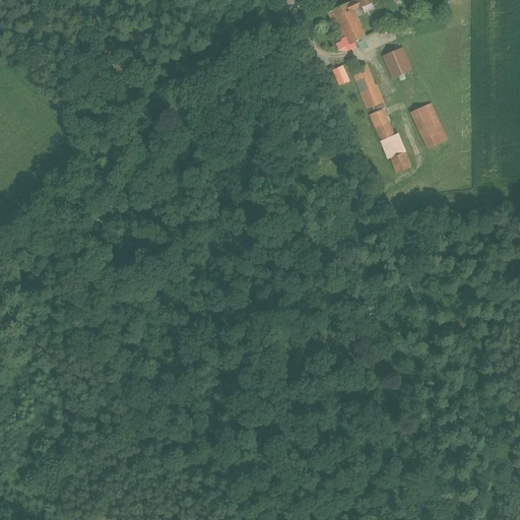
[(375,0),(354,0),(350,2),(358,16),(363,14),(360,8),(375,1),(375,0)]
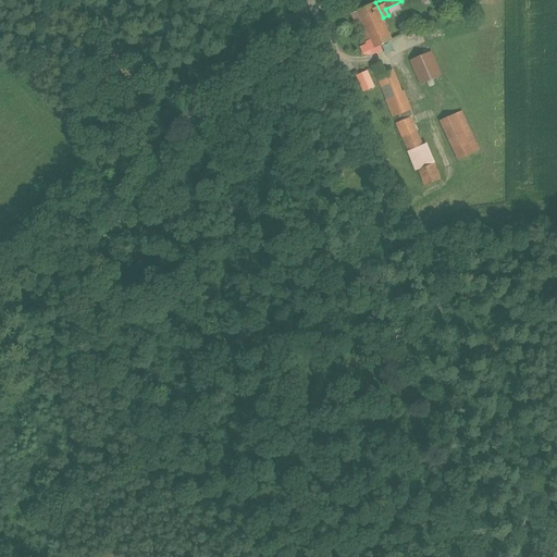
[(375,2),(369,5),(363,8),(357,10),(371,39),(367,41),(371,50),(393,40),(383,17),(375,2)]
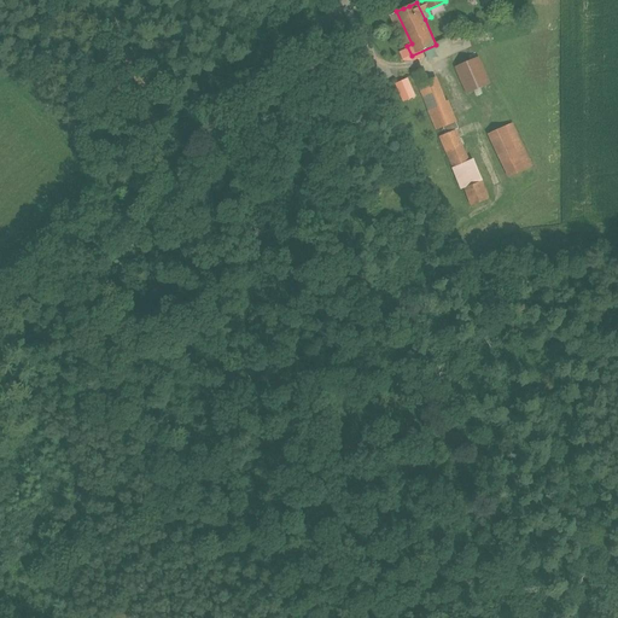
[(464,30),(452,35),(454,42),(466,36),(464,30)]
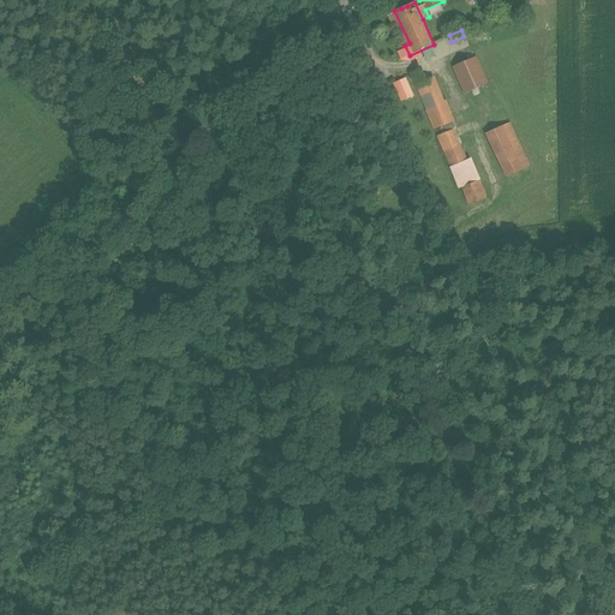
[(476,57),(454,66),(466,93),(488,83),(476,57)]
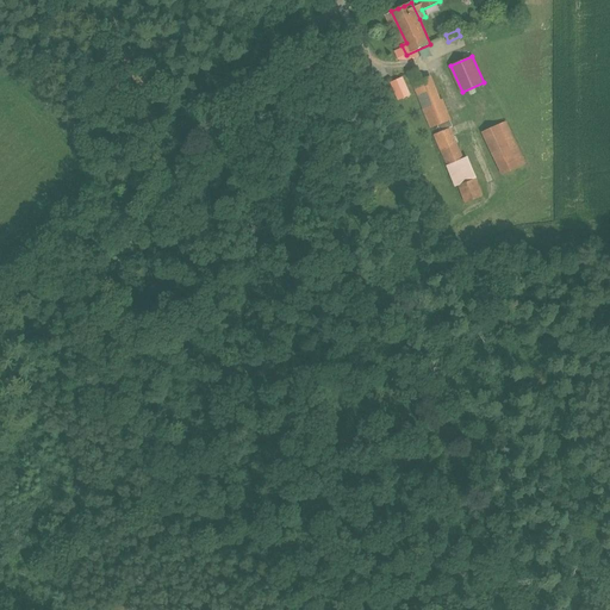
[(435,104),(424,79),(422,80),(417,69),(409,72),(431,128),(450,120),(442,100),(435,104)]
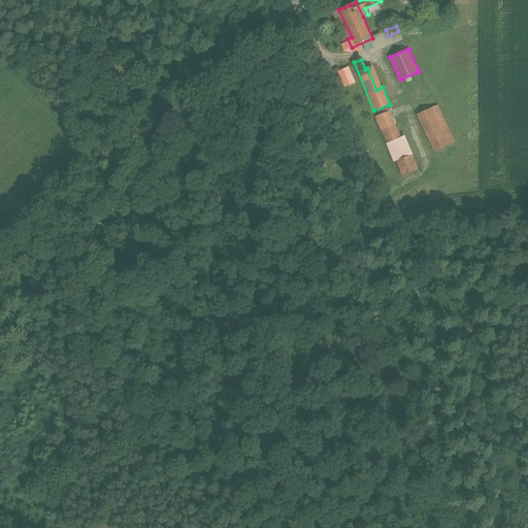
[(342,87),(355,84),(350,66),(337,70),(342,87)]
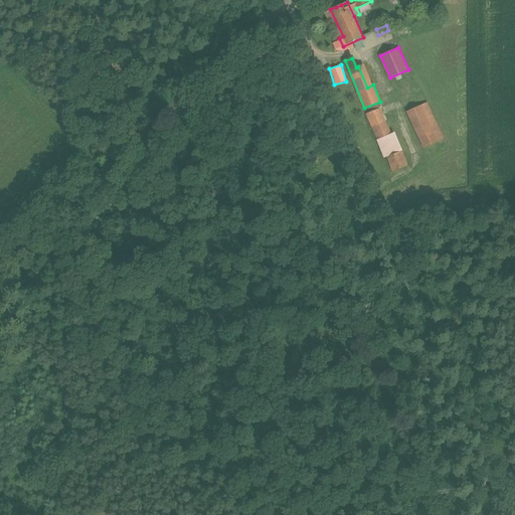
[(380,102),(370,106),(372,111),(382,107),(380,102)]
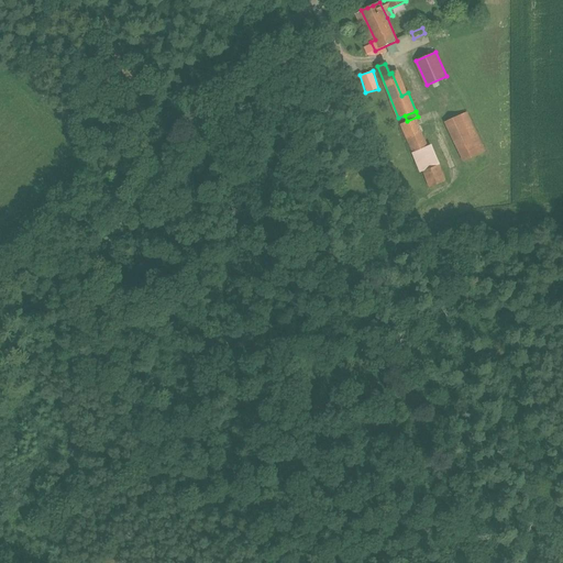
[(466,112),(448,121),(465,161),(484,152),(466,112)]
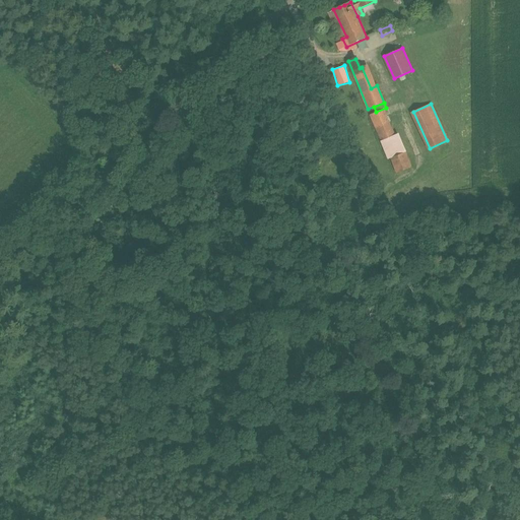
[(397,140),(383,110),(371,115),(384,146),(397,140)]
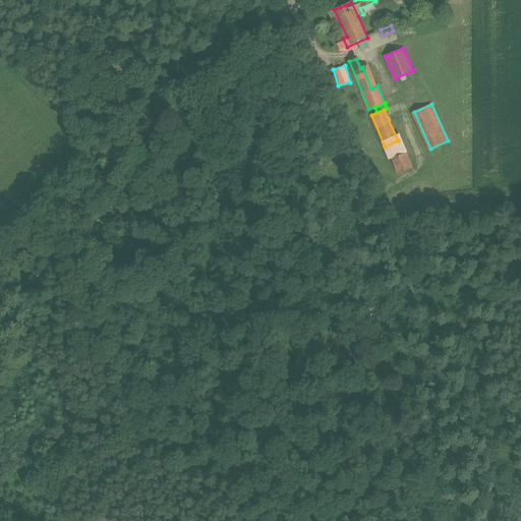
[(372,128),(356,134),(359,141),(366,138),(368,145),(378,140),(372,128)]
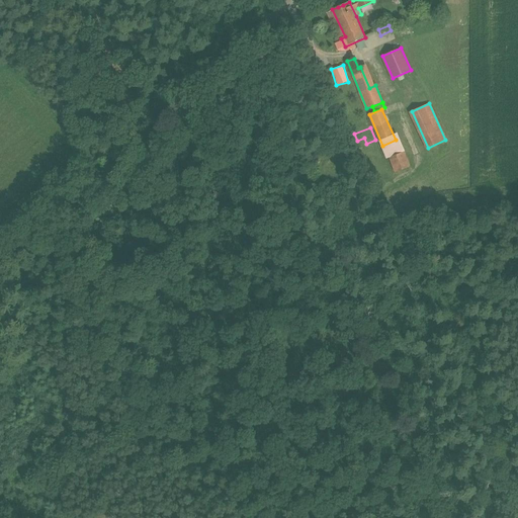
[(398,155),(390,158),(396,172),(404,169),(398,155)]
